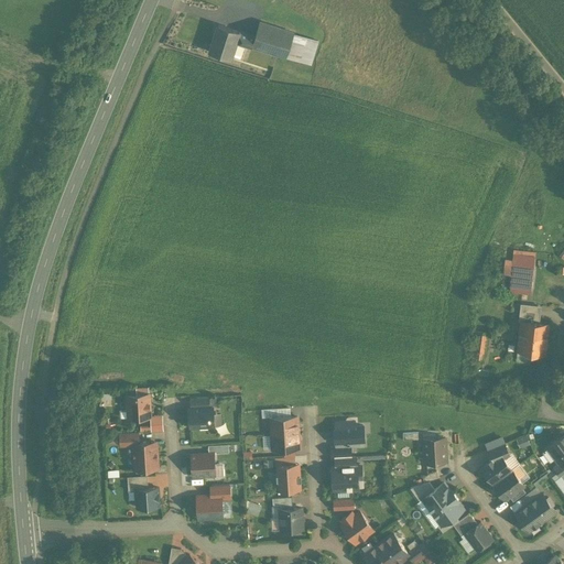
[(260,22),(255,36),(252,45),(252,46),(285,56),(294,33),(260,22)]
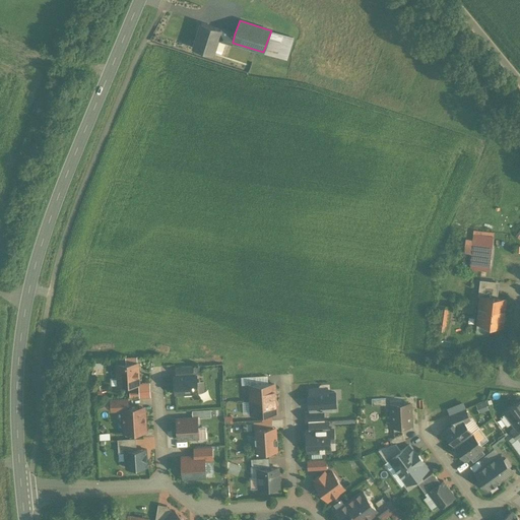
[(198,38),(197,37),(193,47),(212,53),(218,37),(220,28),(201,22),(201,23),(202,23),(198,38)]
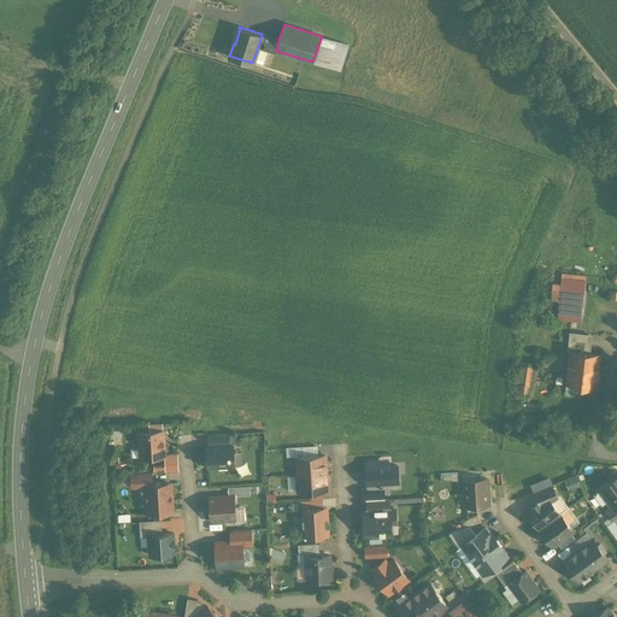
[(278,40),(262,34),(259,43),(276,50),(278,40)]
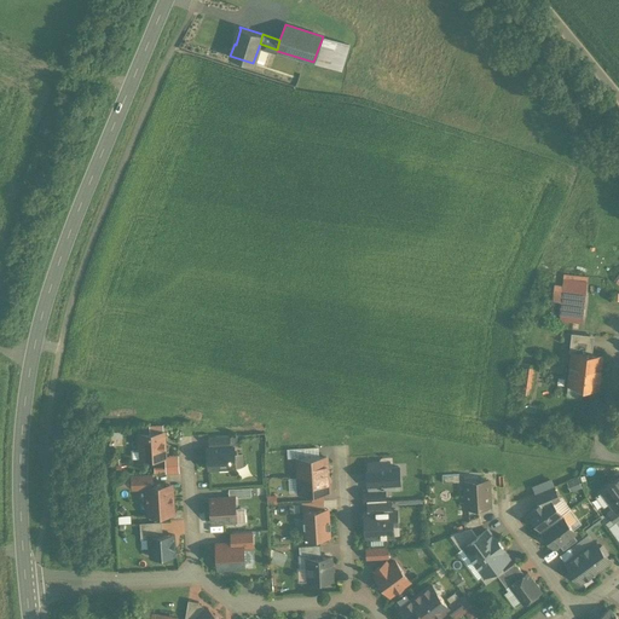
[(586,282),(563,279),(562,290),(560,314),(583,317),(585,293),(586,282)]
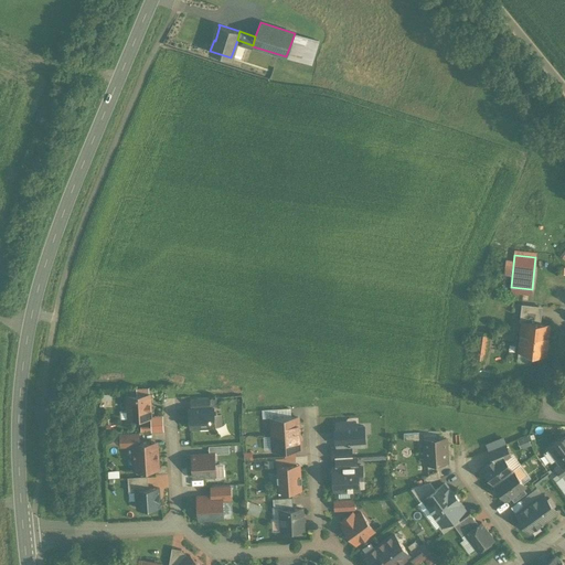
[(537,305),(521,304),(519,321),(521,321),(522,320),(531,321),(532,315),(536,315),(537,305)]
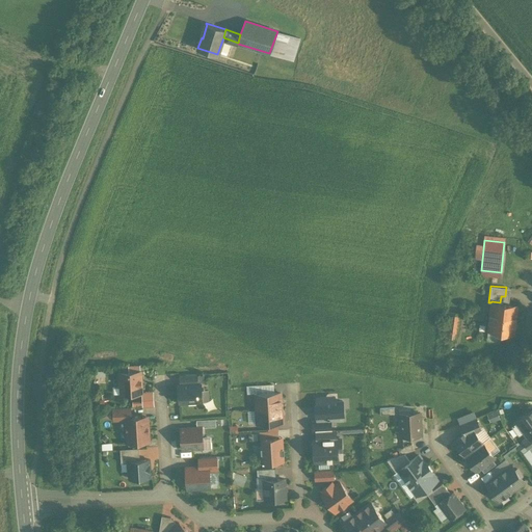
[(500,302),(491,301),(490,302),(487,331),(513,335),(517,304),(500,302)]
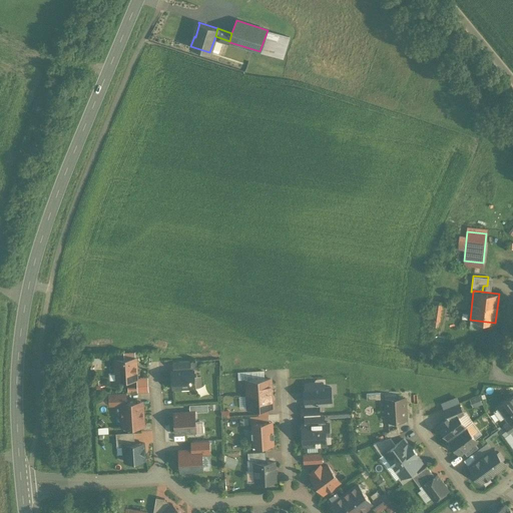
[(443,303),(434,301),(431,323),(440,325),(443,303)]
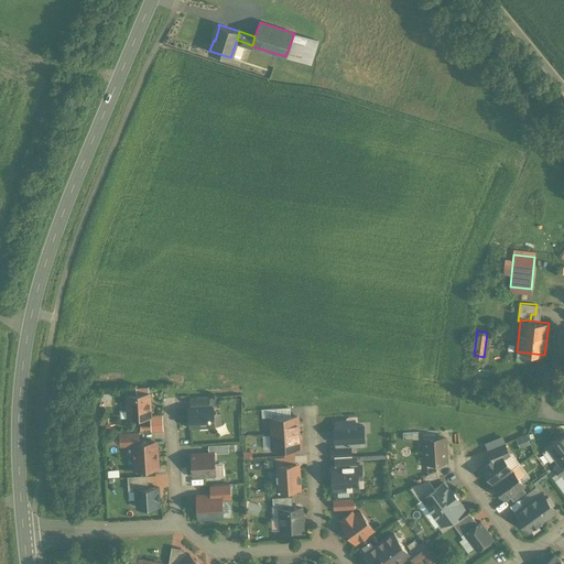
[(137,393),(126,394),(127,409),(128,409),(128,416),(150,415),(149,393),(137,393)]
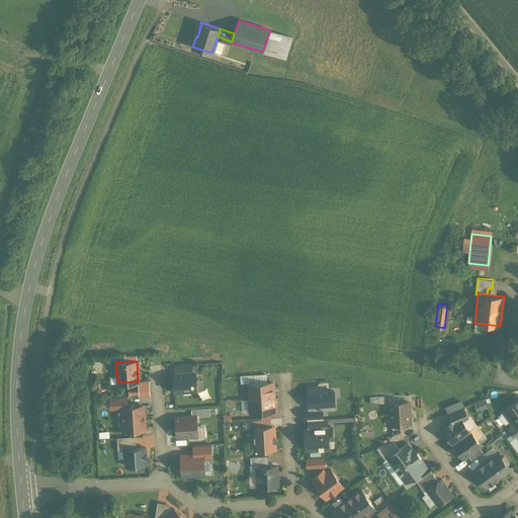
[(185,364),(174,364),(174,373),(185,373),(185,364)]
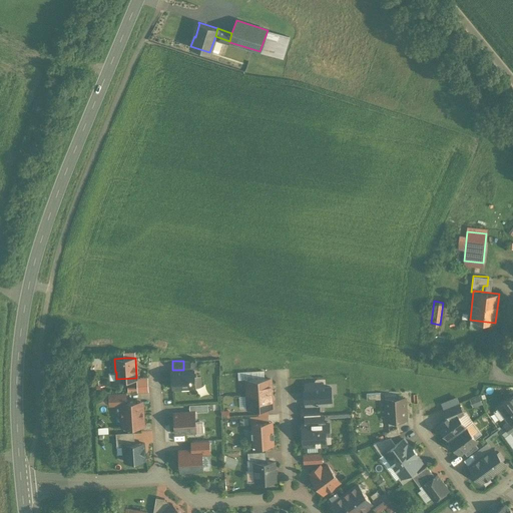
[(172,370),(170,370),(171,371),(172,387),(171,387),(172,388),(181,387),(188,387),(194,387),(195,387),(195,386),(194,386),(193,370),(194,370),(193,369),(192,369),(190,369),(183,370),(172,370)]
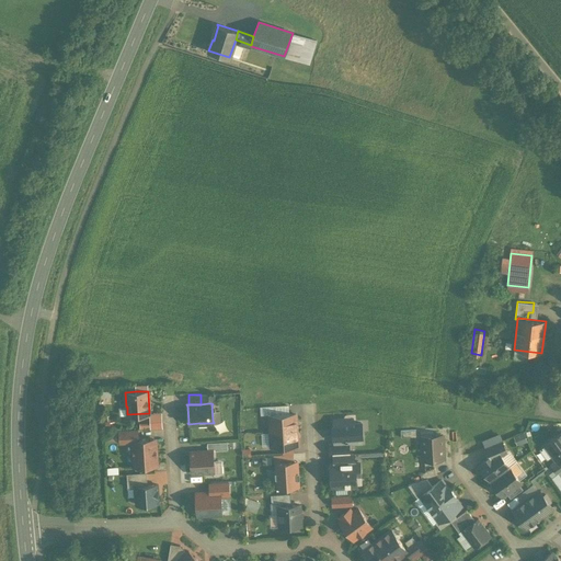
[(295,413),(268,415),(270,431),(296,428),(295,413)]
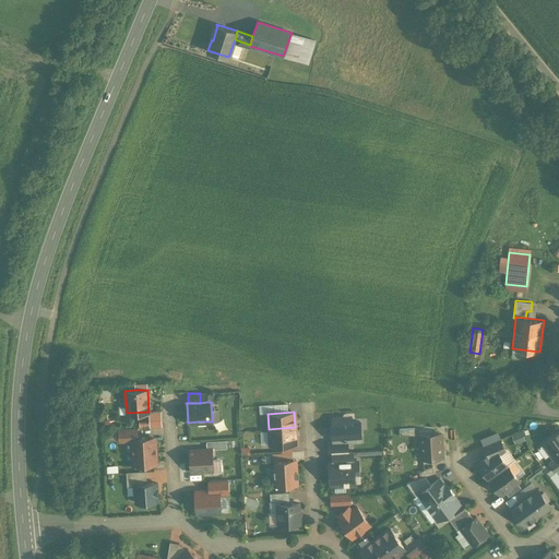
[(348,442),(360,442),(359,421),(343,423),(342,417),(331,417),(332,441),(332,443),(348,442)]
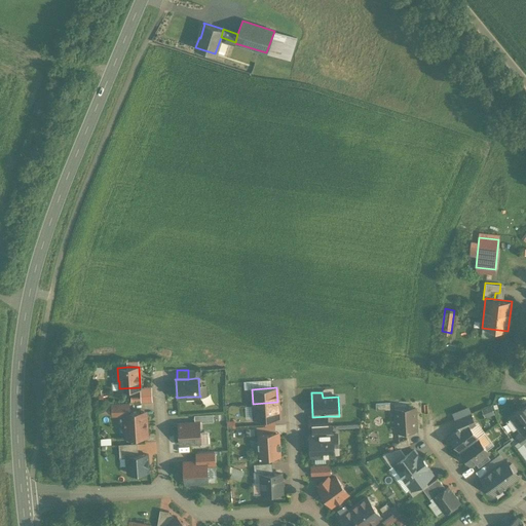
[(128,402),(111,403),(112,415),(124,415),(124,412),(129,412),(128,402)]
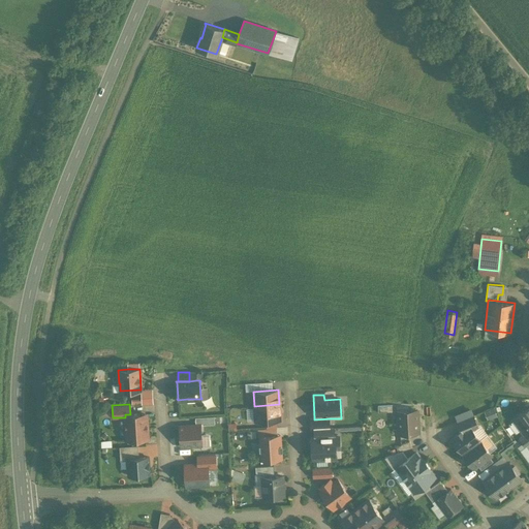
[(279,404),(254,406),(255,421),(280,418),(279,404)]
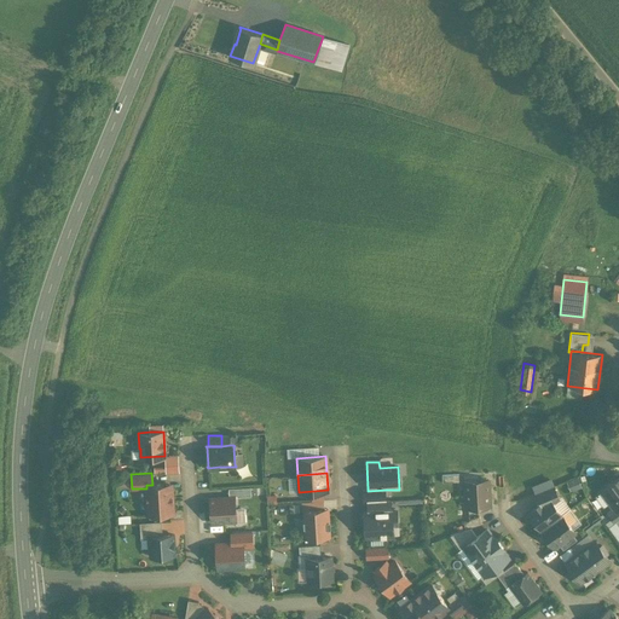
[(571,490),(582,486),(578,475),(567,479),(571,490)]
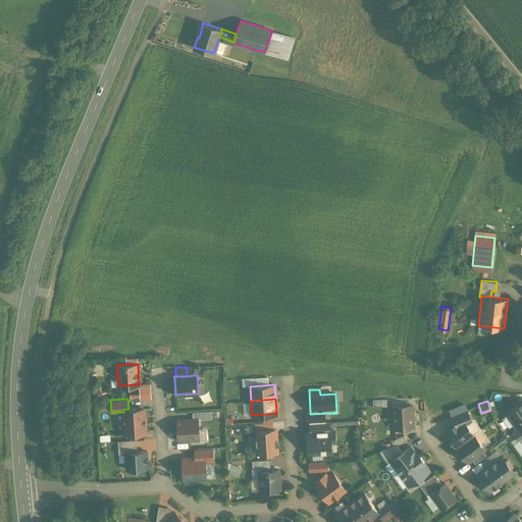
[(521,402),(508,413),(507,413),(508,414),(518,428),(519,430),(521,427),(521,402)]
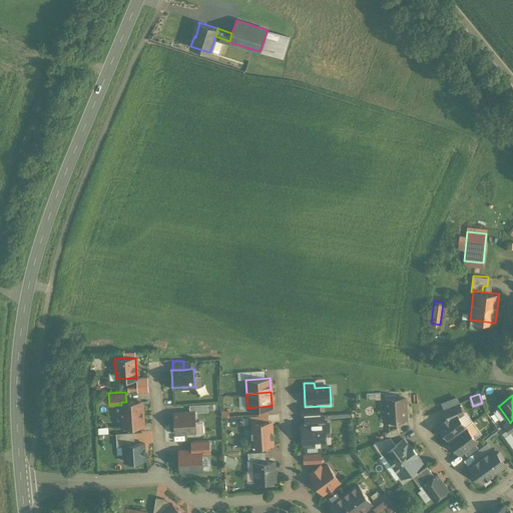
[(405,398),(385,399),(386,421),(406,419),(405,398)]
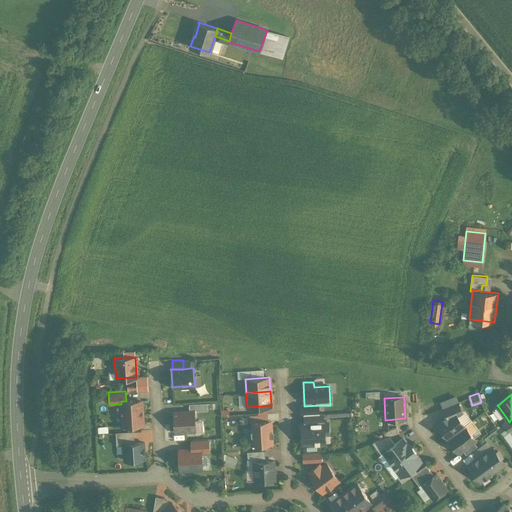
[(126,401),(121,401),(121,404),(121,414),(120,414),(121,425),(122,425),(143,424),(142,401),(135,402),(134,400),(126,401)]
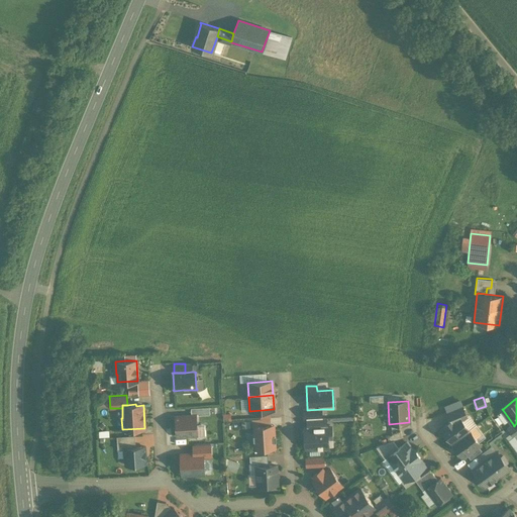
[(461,406),(446,412),(450,420),(457,415),(460,419),(466,415),(461,406)]
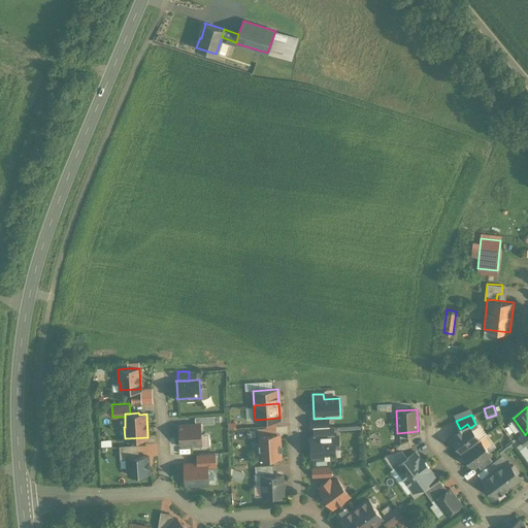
[(314,427),(329,426),(329,418),(314,419),(314,417),(309,417),(310,427),(314,427)]
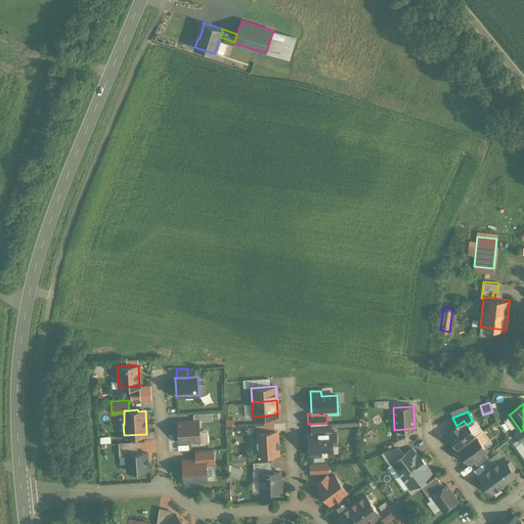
[(199,421),(177,422),(179,441),(200,440),(199,421)]
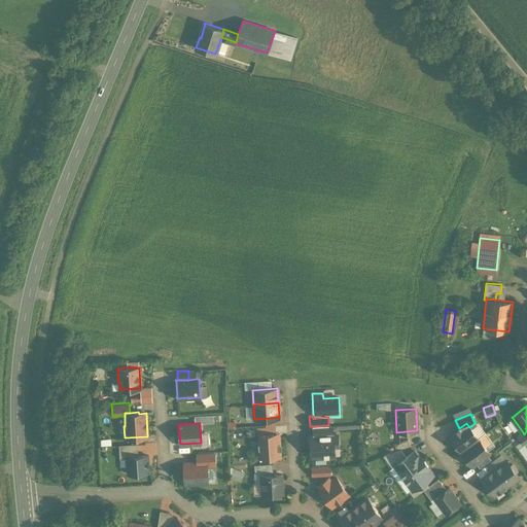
[(459,428),(449,435),(460,451),(478,437),(469,427),(466,423),(459,428)]
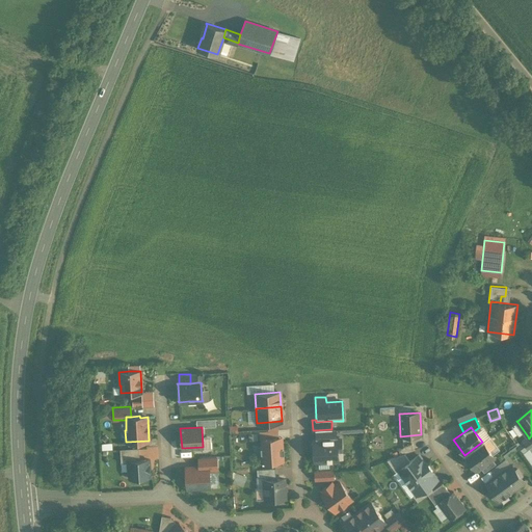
[(331,429),(316,430),(317,440),(336,439),(335,429),(331,429)]
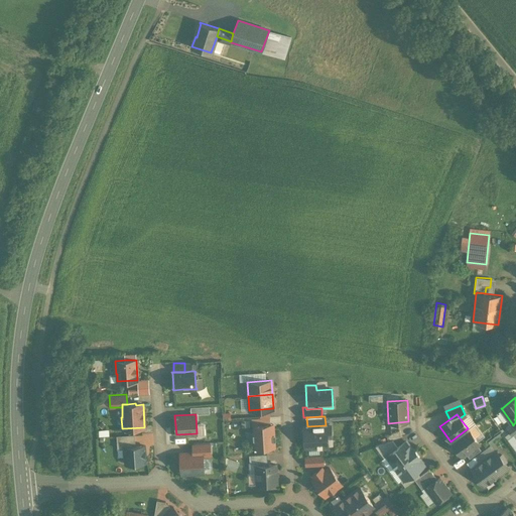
[(515,422),(513,425),(512,423),(507,427),(513,435),(514,434),(515,432),(515,422)]
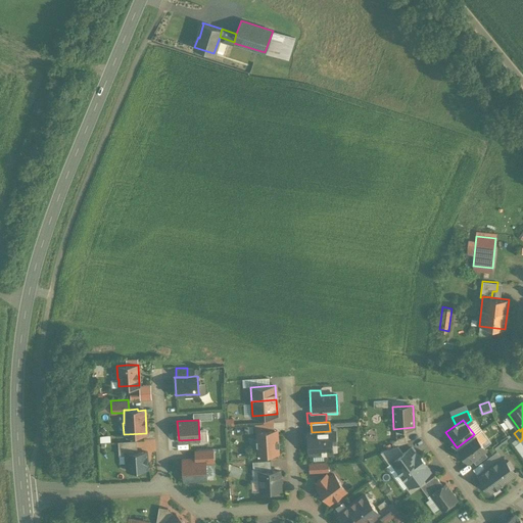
[(264,430),(257,430),(258,437),(256,437),(256,447),(259,447),(259,455),(278,453),(277,445),(279,445),(278,440),(275,440),(274,429),(264,430)]
